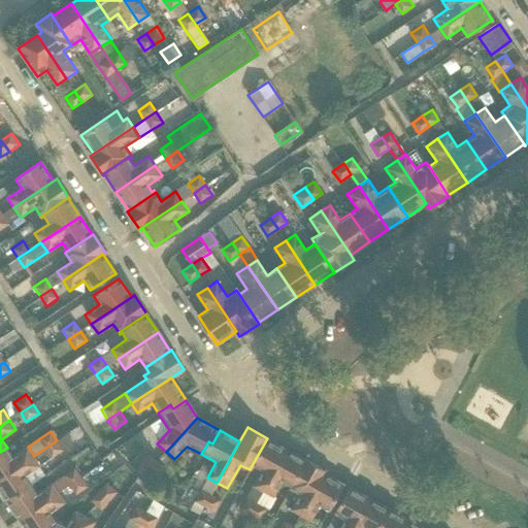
[(44,449),(34,456),(40,466),(51,459),(51,458),(63,450),(73,443),(67,435),(67,434),(57,440),(44,449)]
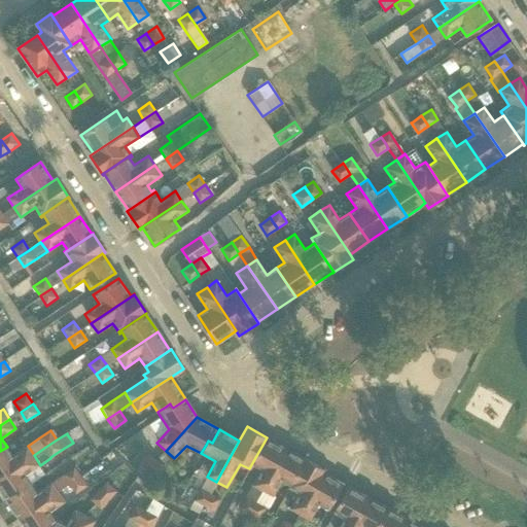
[(252,485),(262,491),(285,449),(267,438),(267,437),(249,468),(251,469),(253,465),(261,469),(252,485)]
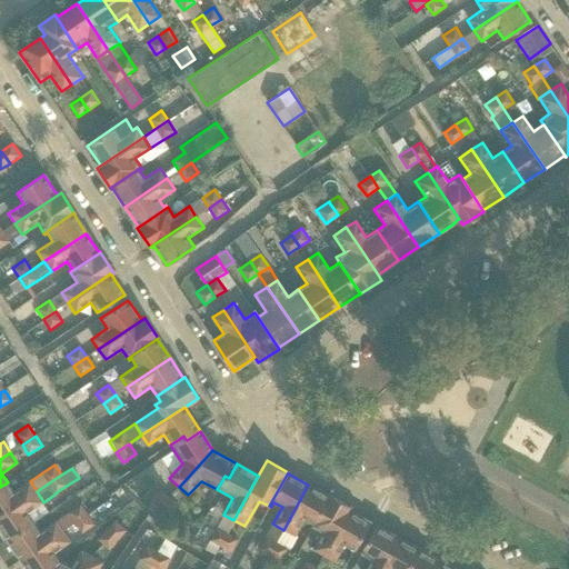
[(0,487),(0,516),(37,491),(29,481),(13,491),(8,482),(0,487)]
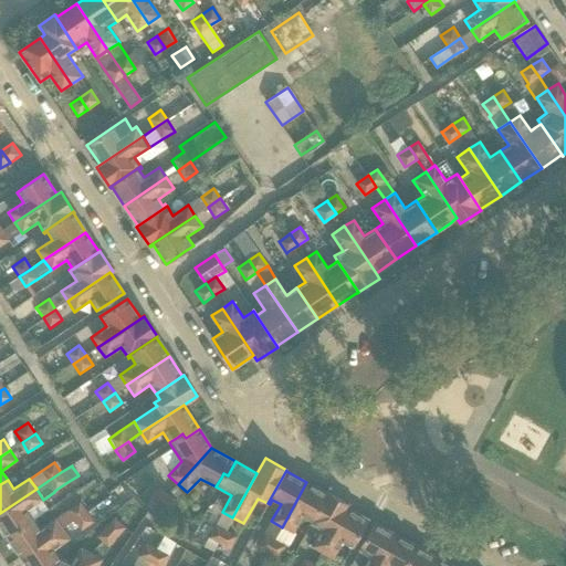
[(308,524),(310,525),(327,493),(326,494),(306,482),(282,527),(293,533),(302,517),(311,522),(308,524)]
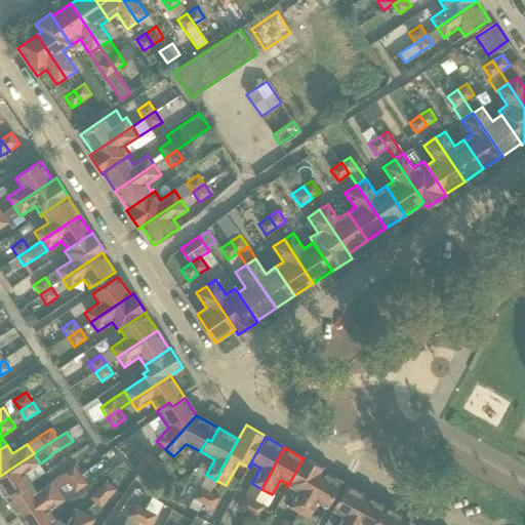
[(137,461),(146,469),(156,459),(147,451),(137,461)]
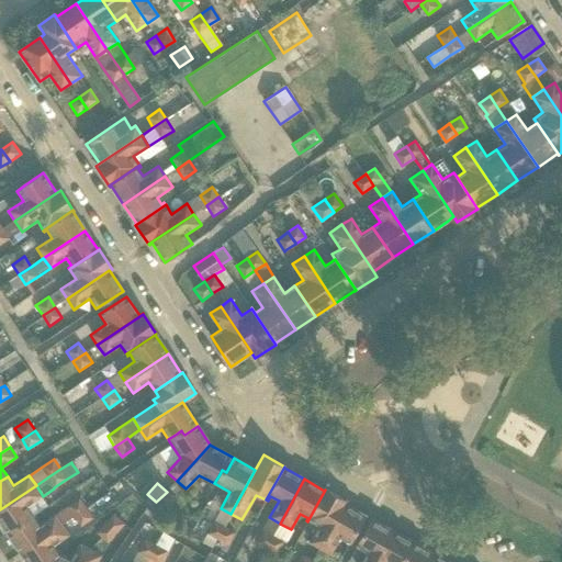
[(0,509),(0,523),(7,534),(34,515),(27,506),(43,496),(36,485),(0,509)]
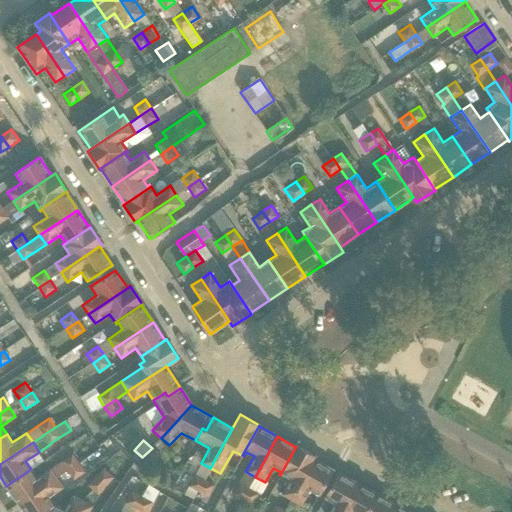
[(281,494),(291,499),(315,456),(296,446),(280,475),(289,479),(281,494)]
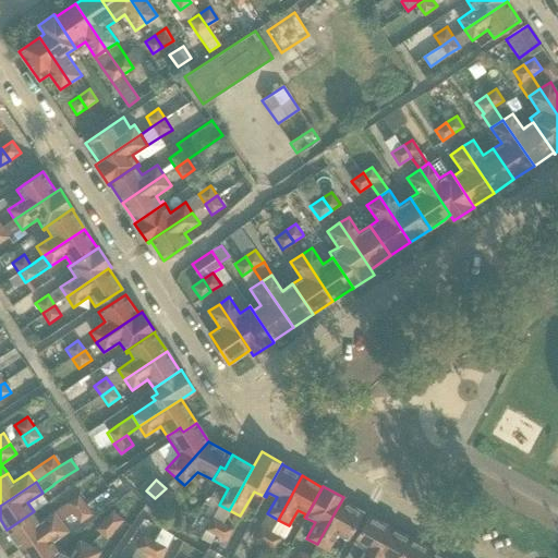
[(166,488),(155,498),(164,506),(173,495),(166,488)]
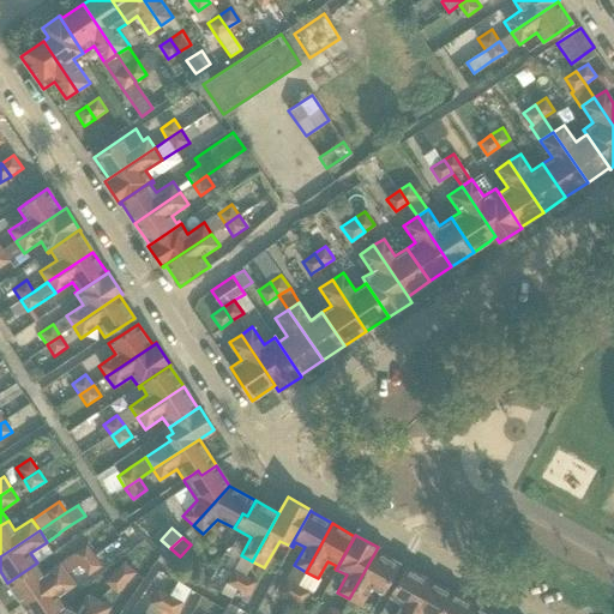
[(74,554),(80,565),(94,555),(88,546),(74,554)]
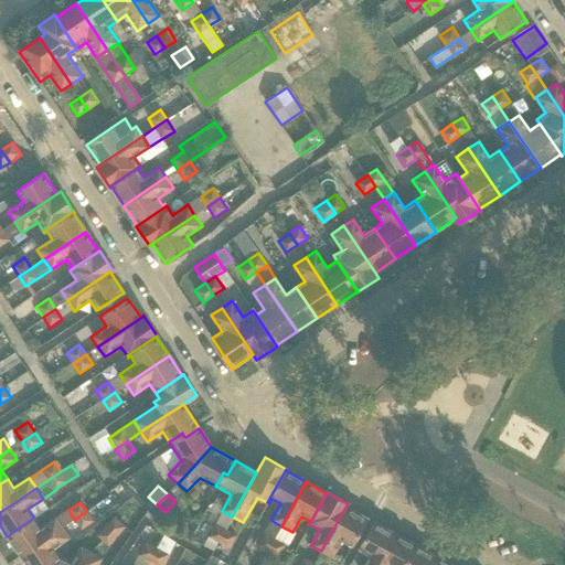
[(348,503),(321,551),(332,557),(341,541),(352,546),(368,519),(347,508),(349,504),(348,503)]
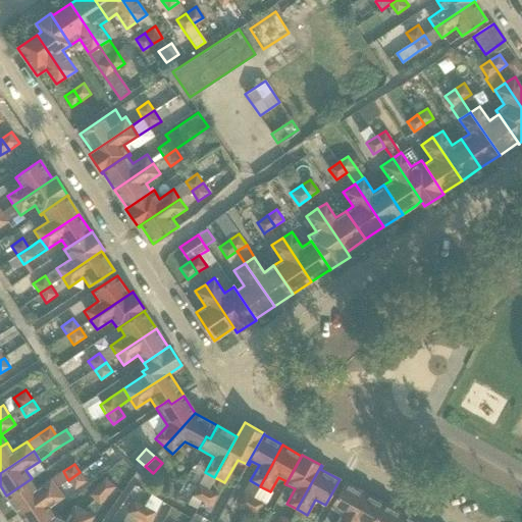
[(80,472),(68,480),(74,488),(86,481),(80,472)]
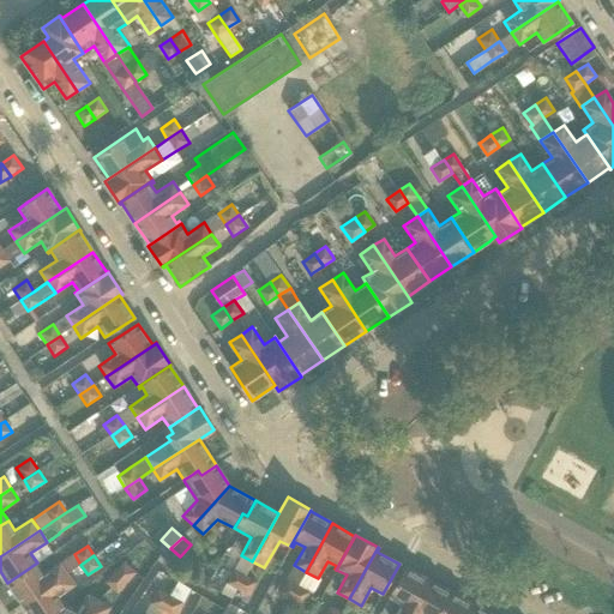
[(7,583),(22,605),(67,573),(60,561),(43,573),(37,563),(7,583)]
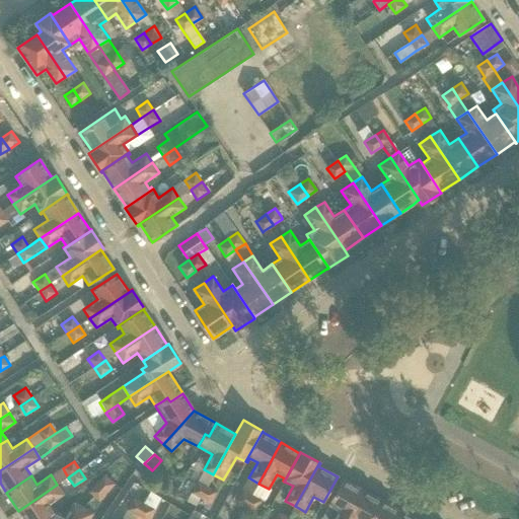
[(104,475),(89,492),(94,496),(109,479),(104,475)]
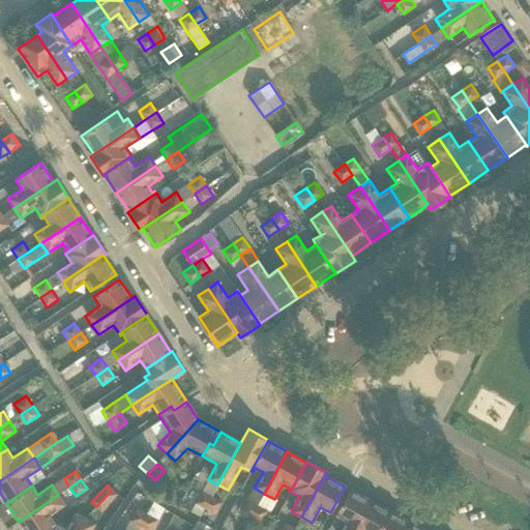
[(247,500),(240,512),(251,519),(257,505),(264,494),(254,488),(247,500)]
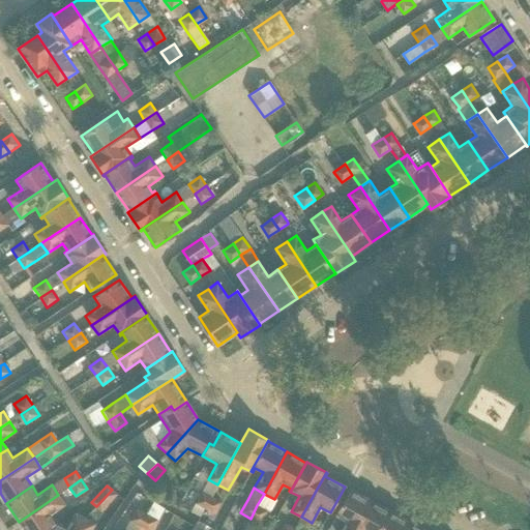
[(112,490),(96,506),(100,510),(116,494),(115,493),(112,490)]
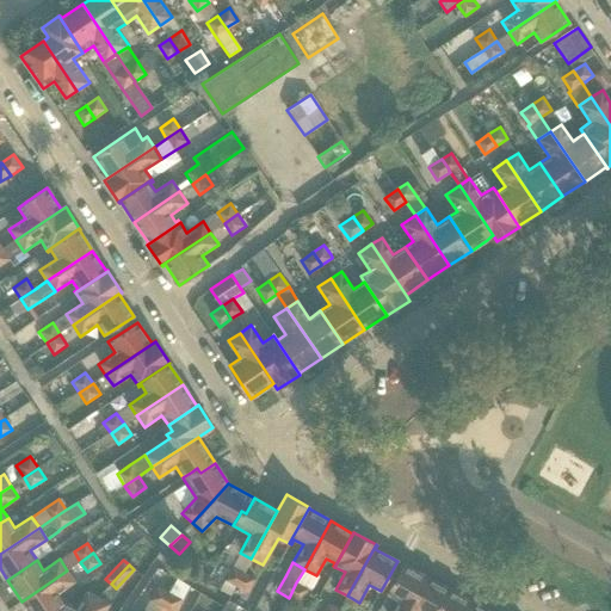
[(393,610),(407,610),(426,576),(403,565),(387,594),(399,600),(393,610)]
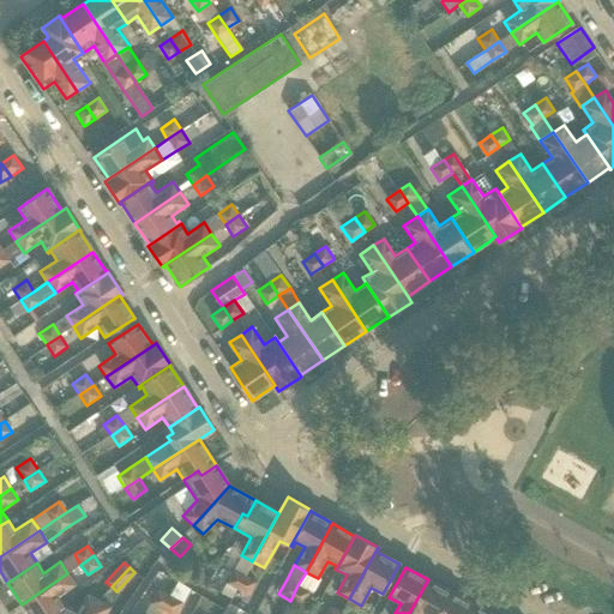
[(233,569),(226,583),(238,589),(245,575),(233,569)]
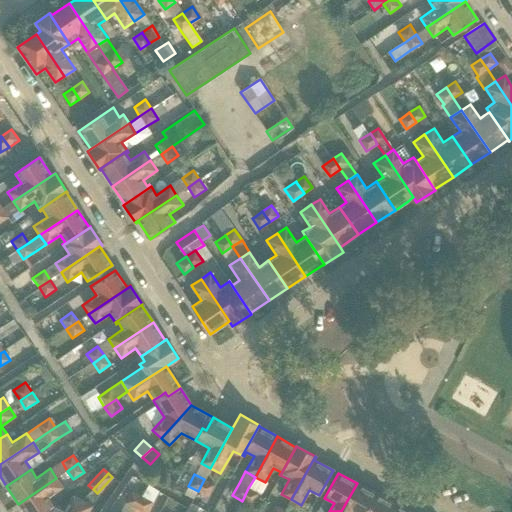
[(18,504),(23,511),(50,511),(54,506),(55,505),(54,504),(49,497),(63,488),(56,478),(18,504)]
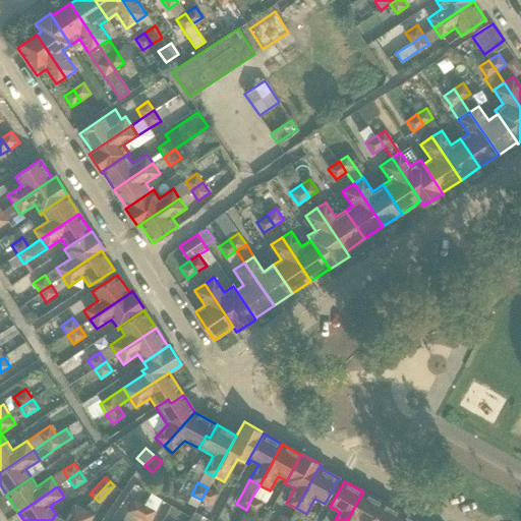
[(208,487),(201,500),(211,505),(218,493),(208,487)]
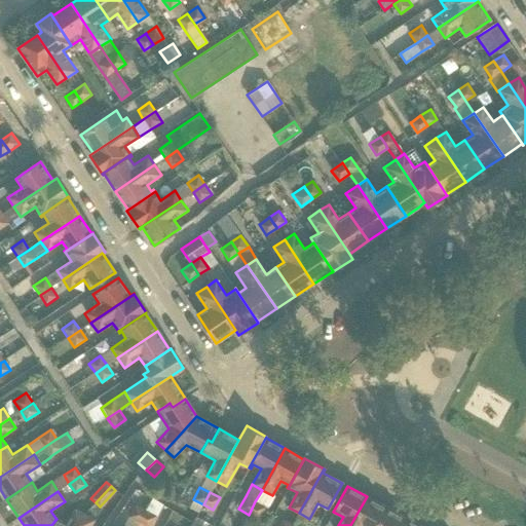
[(375,525),(386,508),(367,496),(350,525),(375,525)]
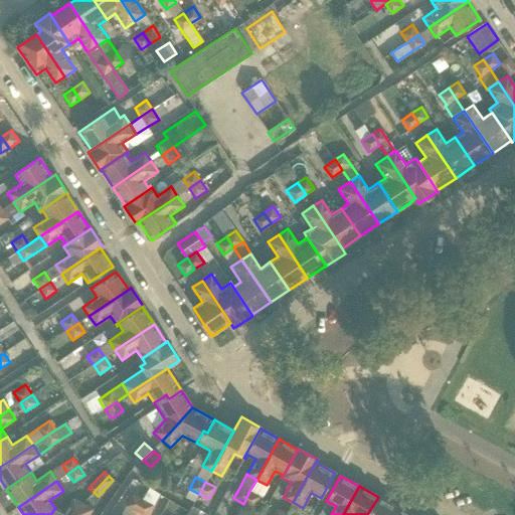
[(249,491),(243,504),(252,509),(260,496),(249,491)]
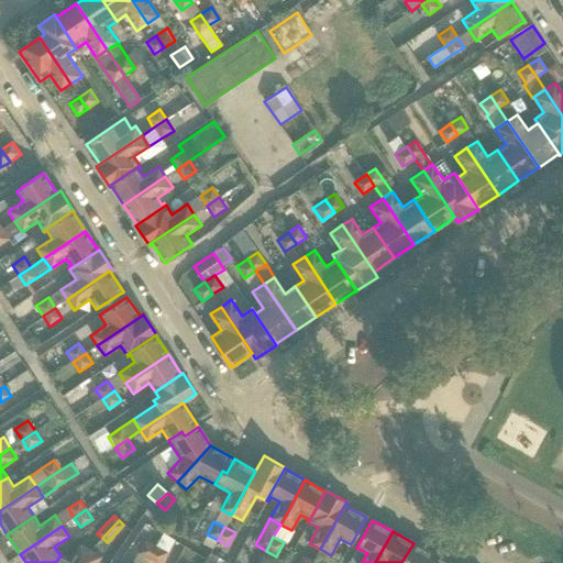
[(145,541),(138,554),(150,561),(157,547),(145,541)]
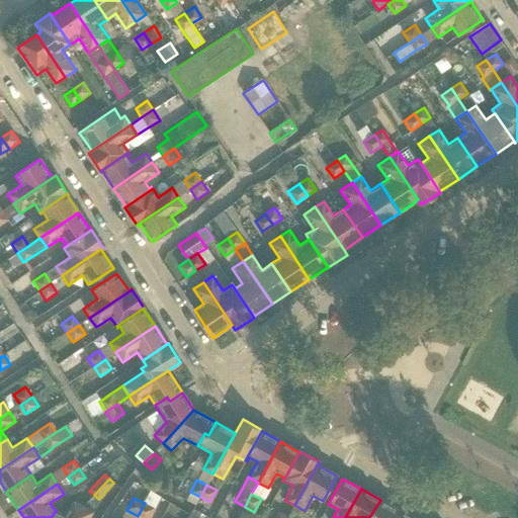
[(395,517),(400,510),(380,500),(369,517),(395,517)]
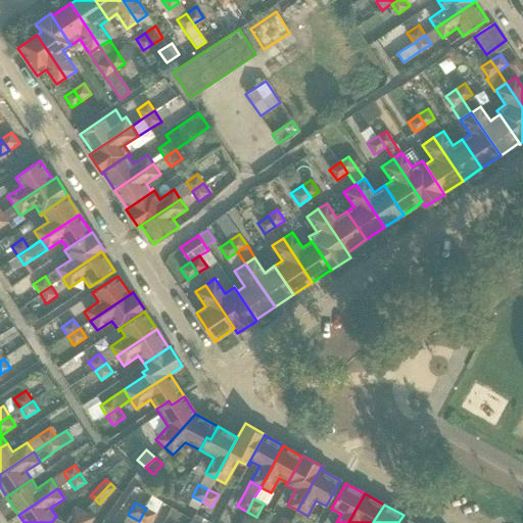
[(78,522),(84,512),(73,506),(65,520),(56,516),(55,517),(51,522),(78,522)]
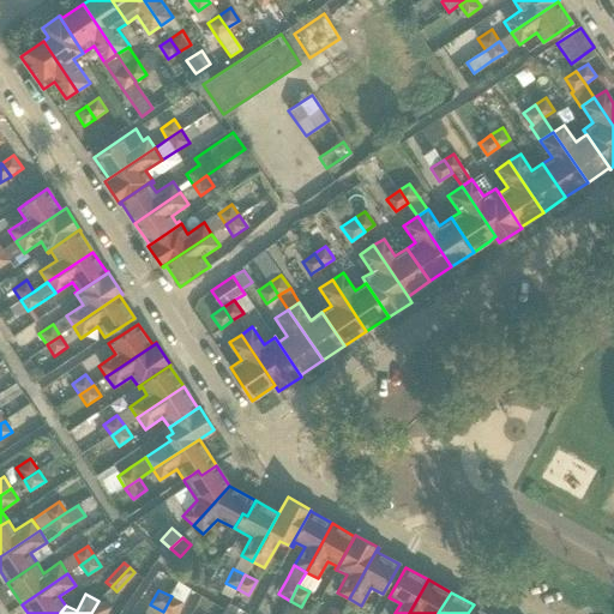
[(172,596),(163,612),(167,613),(175,613),(182,602),(172,596)]
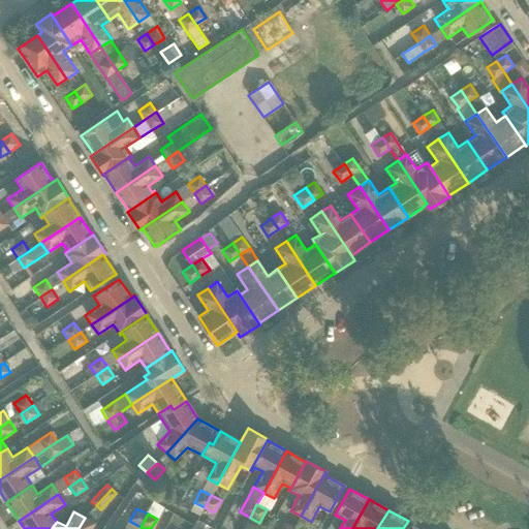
[(293,528),(307,528),(311,522),(301,516),(293,528)]
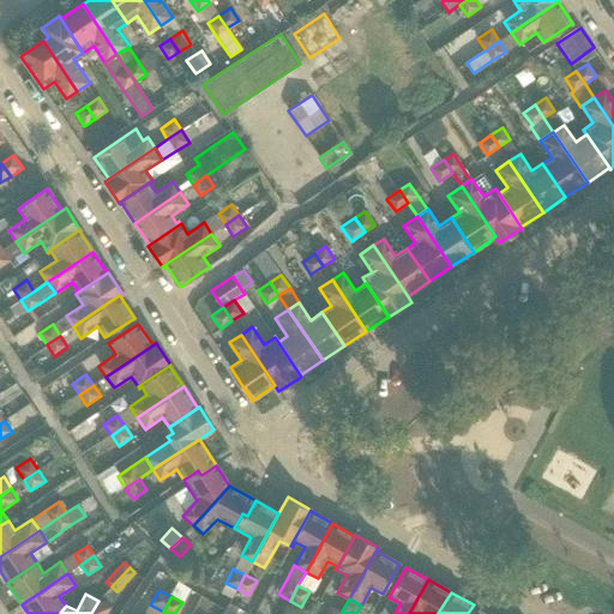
[(98,601),(91,613),(107,613),(110,607),(98,601)]
